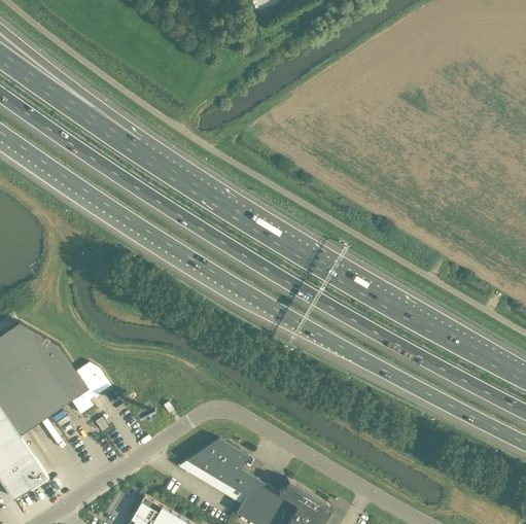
[(0,481),(13,500),(47,477),(20,435),(32,427),(70,402),(76,410),(110,387),(99,370),(88,363),(76,372),(74,370),(59,346),(19,323),(0,336),(0,481)]
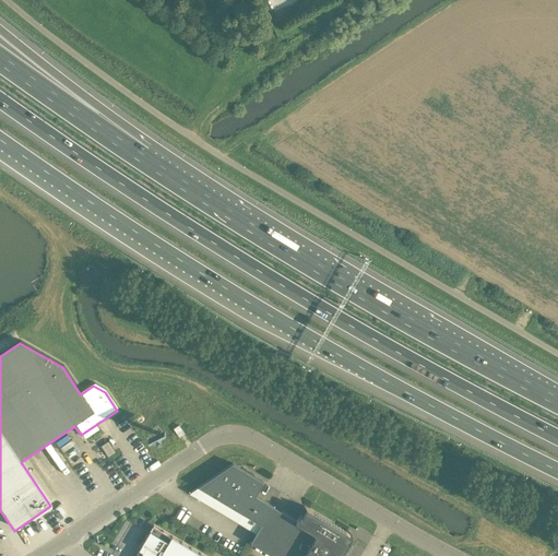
[(177,427),(173,432),(178,439),(183,436),(177,427)]
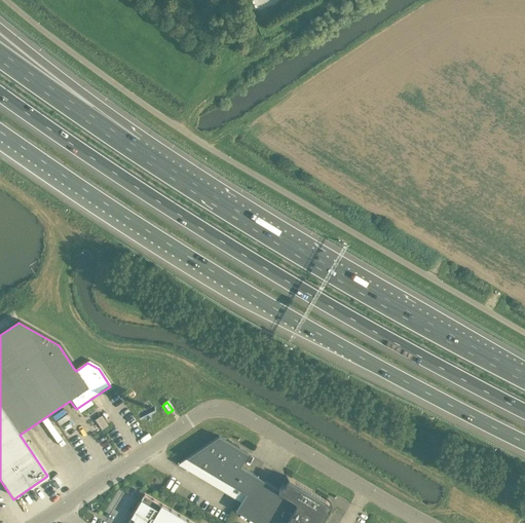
[(101,417),(94,422),(101,433),(108,427),(101,417)]
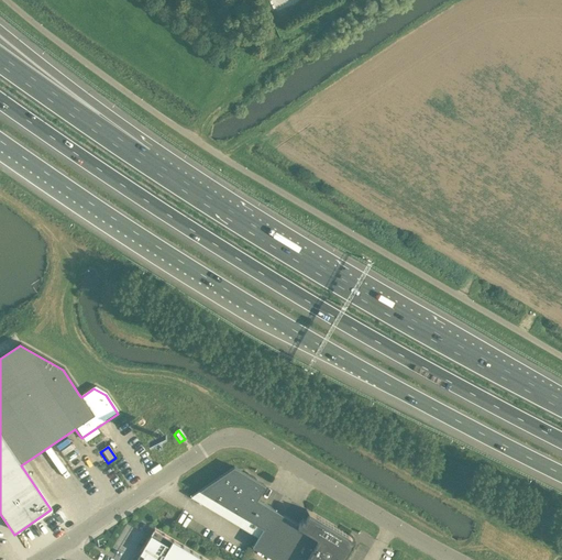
[(233,469),(200,492),(263,529),(251,549),(268,559),(343,559),(351,548),(348,538),(305,512),(296,526),(256,502),(264,489),(233,469)]
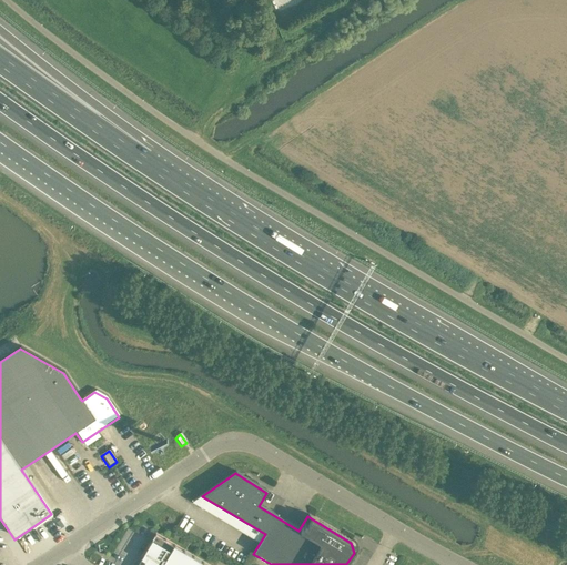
[(202,564),(154,536),(140,561),(144,564),(202,564)]
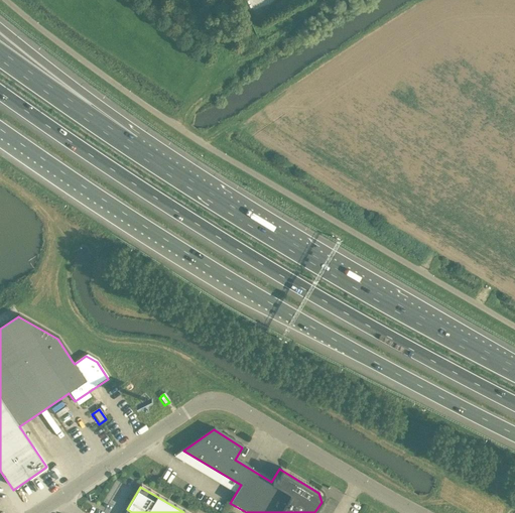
All buildings are outlined.
